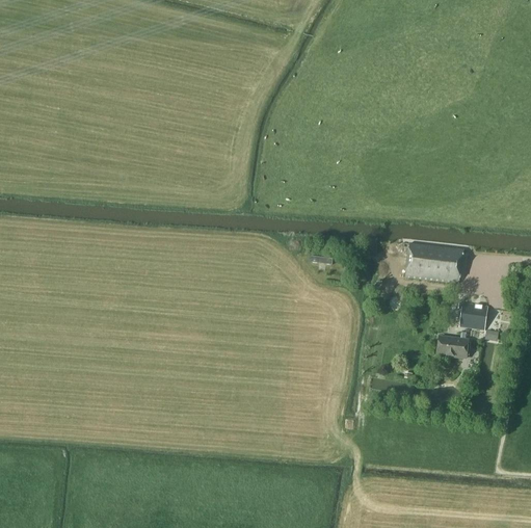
[(465,246),(409,241),(405,274),(459,280),(465,246)]
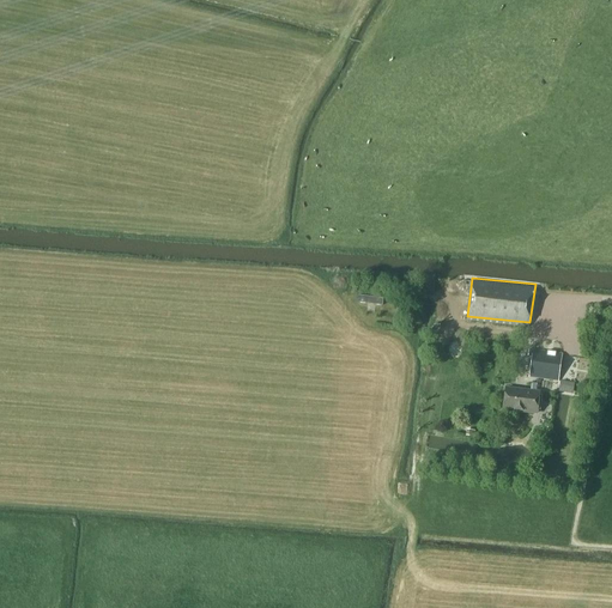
[(385,295),(358,291),(357,298),(383,302),(385,295)]
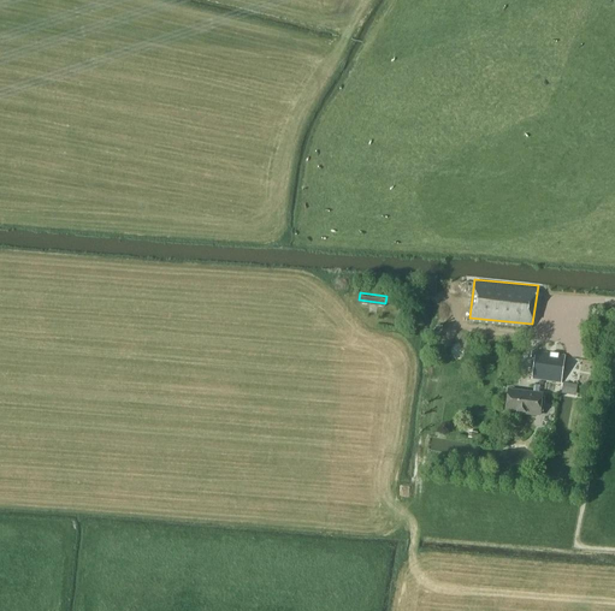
[(566,351),(538,346),(533,375),(561,379),(566,351)]
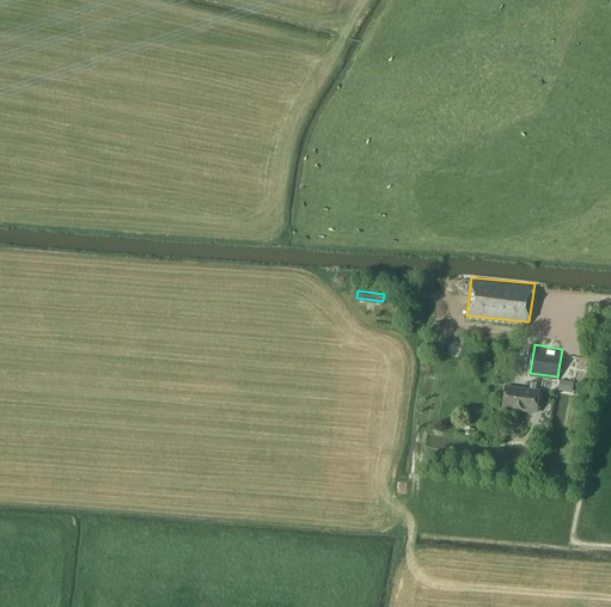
[(575,379),(561,375),(558,387),(573,390),(575,379)]
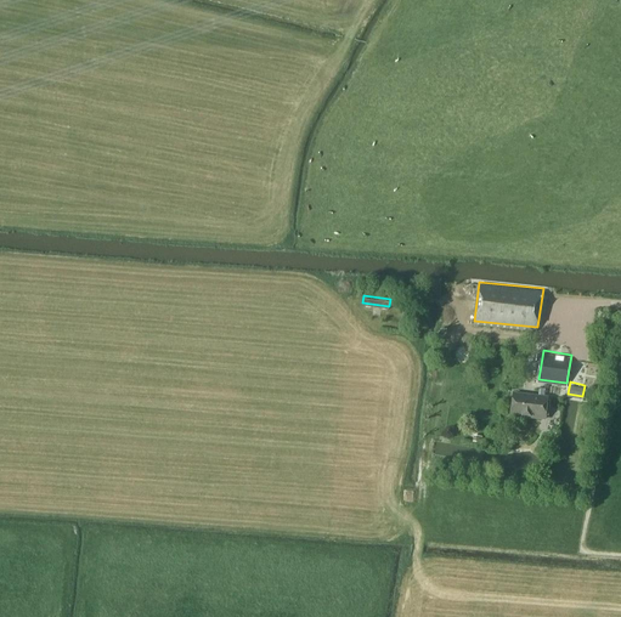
[(548,395),(515,390),(513,412),(546,417),(547,400),(548,395)]
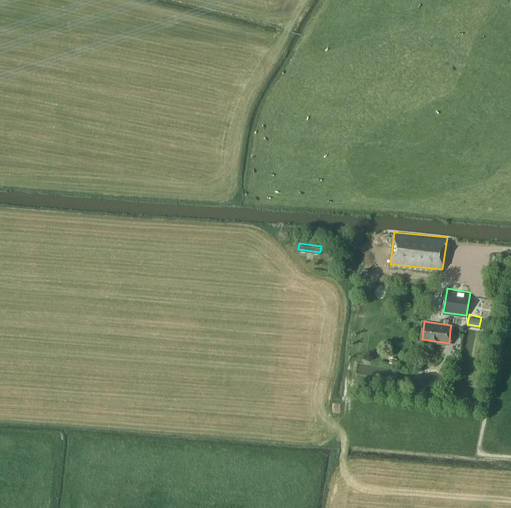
All buildings are outlined.
